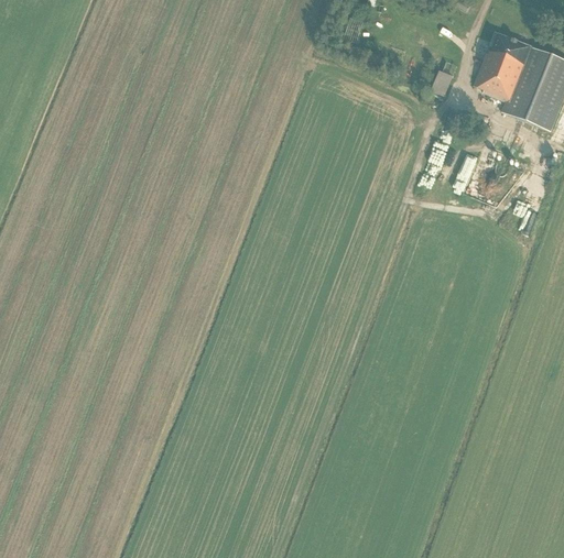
[(381,2),(382,0),(364,0),(382,9),(384,3),(381,2)]
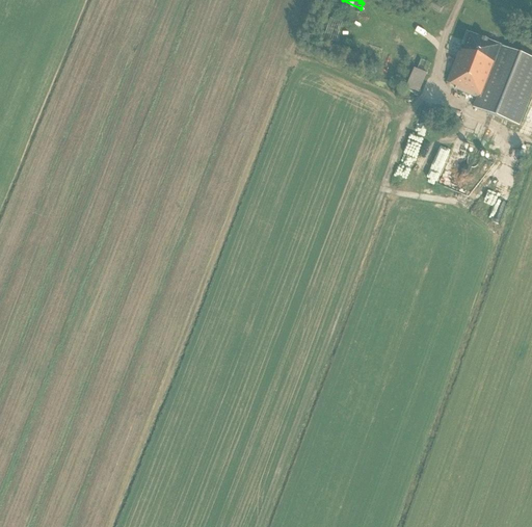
[(444,1),(442,0),(429,0),(428,2),(440,8),(444,1)]
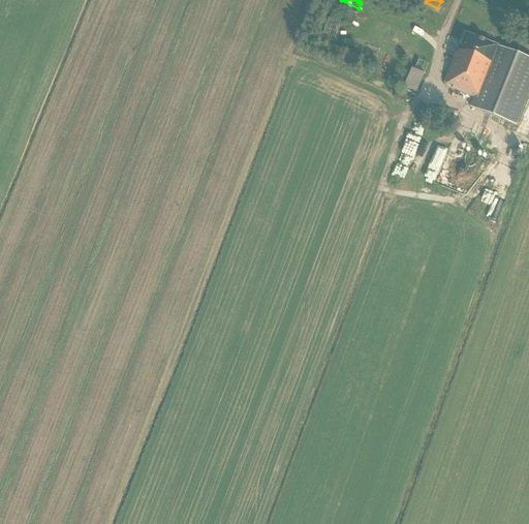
[(342,18),(328,13),(321,33),(336,37),(342,18)]
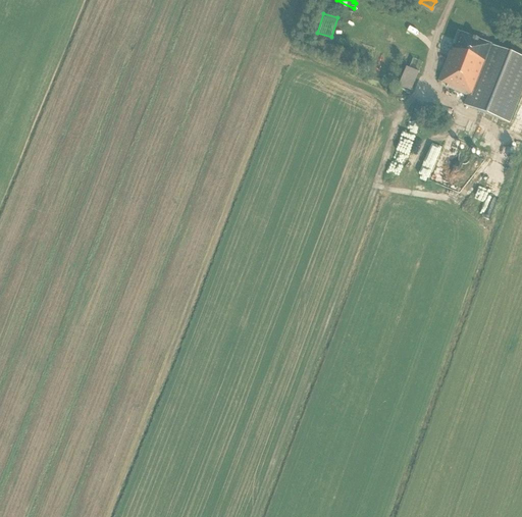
[(449,81),(448,83),(468,91),(472,93),(491,41),(492,40),(458,27),(438,76),(449,81)]
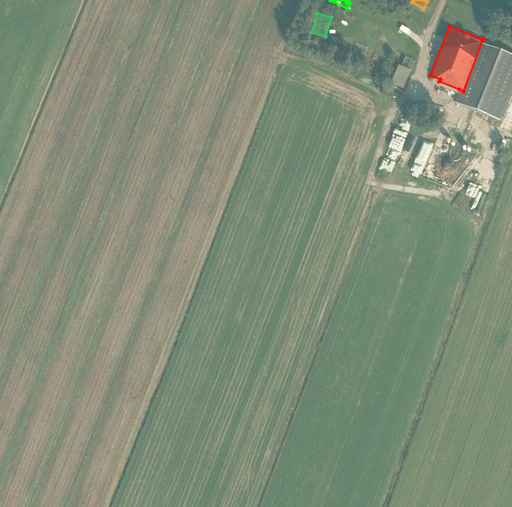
[(463,91),(459,89),(455,99),(501,117),(511,87),(511,52),(482,40),(463,91)]
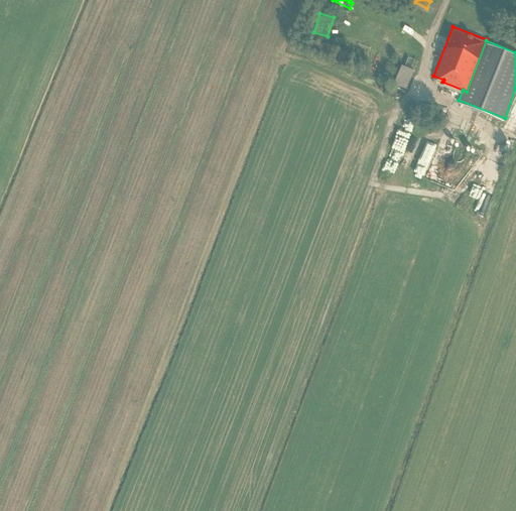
[(418,57),(408,53),(404,62),(403,61),(395,81),(406,86),(418,57)]
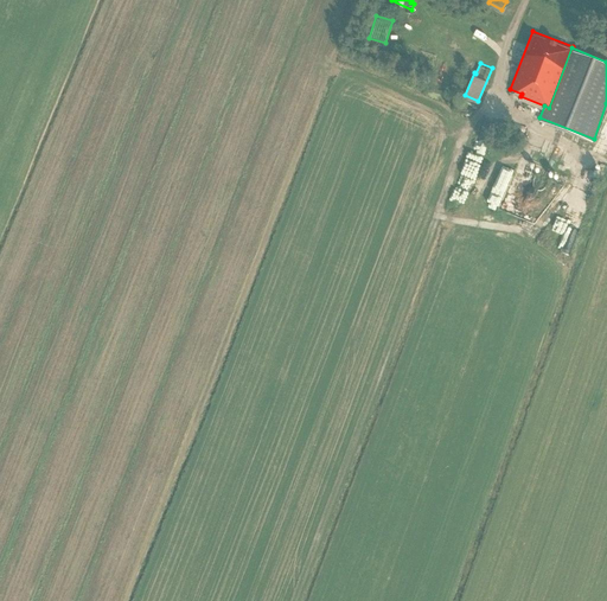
[(471,159),(466,174),(481,178),(490,146),(475,142),(471,159)]
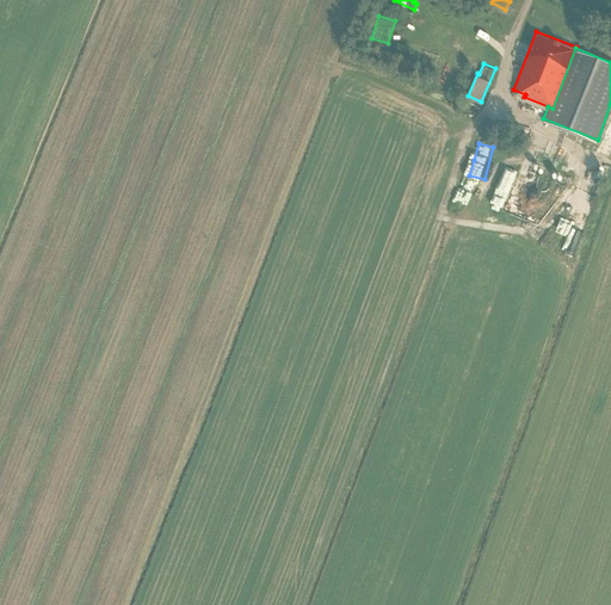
[(499,160),(487,198),(483,209),(498,214),(513,166),(499,160)]
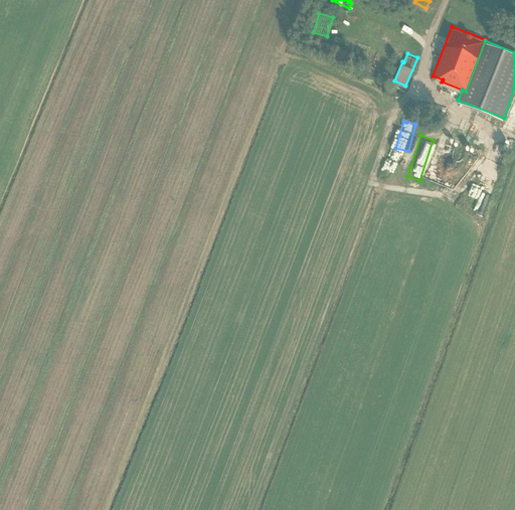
[(484,209),(500,162),(488,158),(481,178),(476,176),(469,196),(472,197),(469,204),(484,209)]
